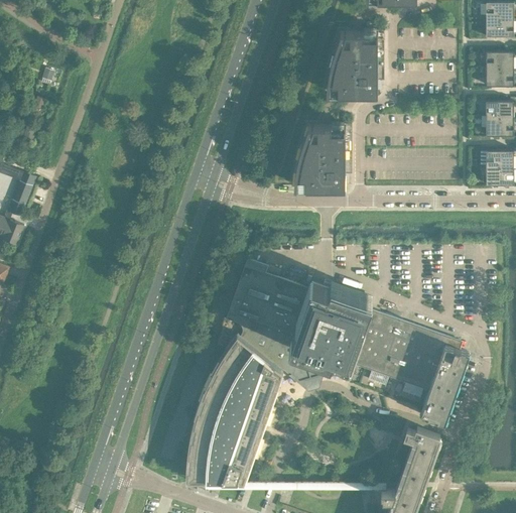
[(500,3),(486,3),(486,20),(500,20),(500,3)]
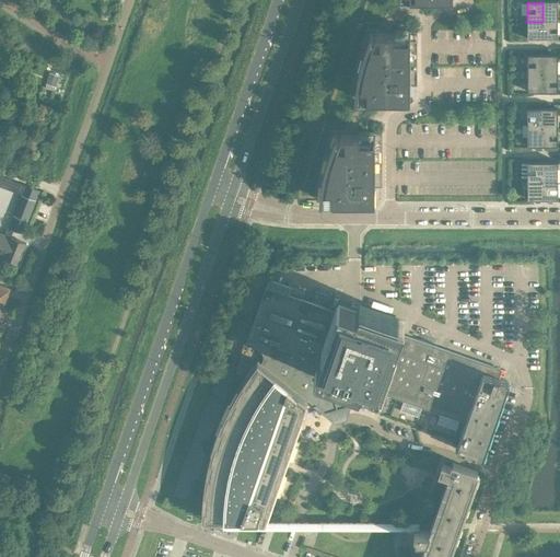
[(558,3),(543,3),(543,22),(558,22),(558,3)]
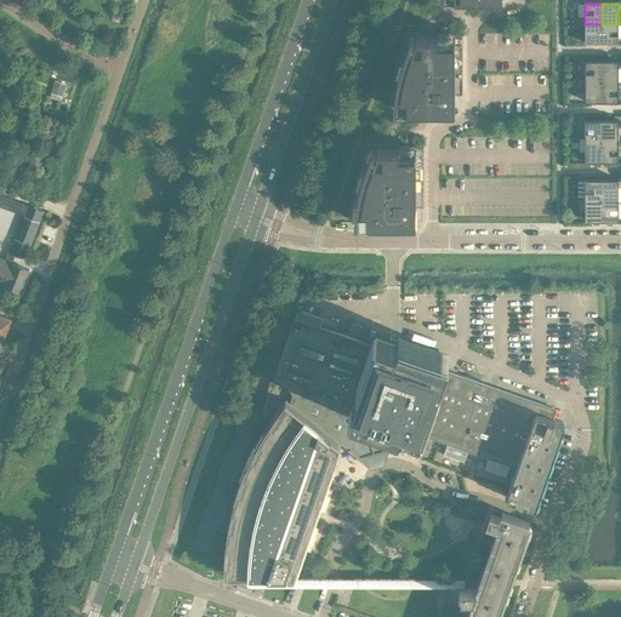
[(602,24),(585,24),(585,45),(602,45),(602,24)]
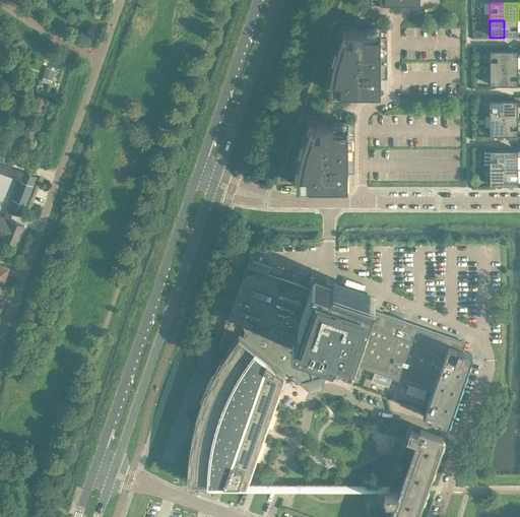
[(518,20),(504,20),(504,38),(518,38),(518,20)]
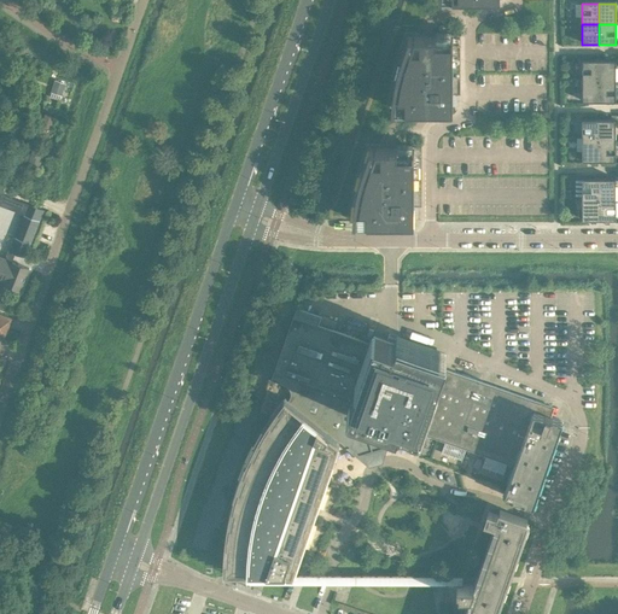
[(460,98),(460,37),(406,37),(401,52),(396,66),(394,80),(390,97),(389,111),(453,111),(453,98),(460,98)]
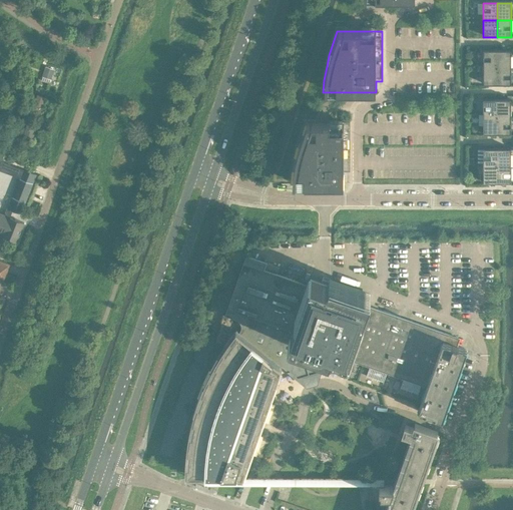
[(12,42),(3,36),(0,40),(0,41),(8,47),(12,42)]
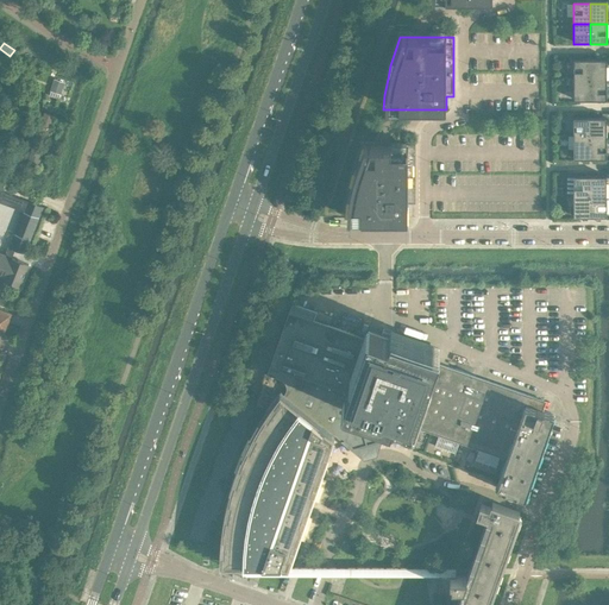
[(590,62),(573,62),(573,82),(590,82),(590,62)]
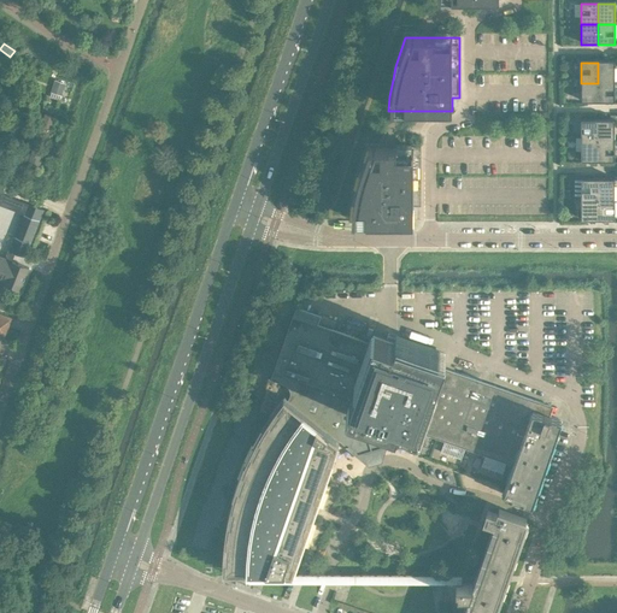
[(615,63),(598,63),(598,83),(615,83),(615,63)]
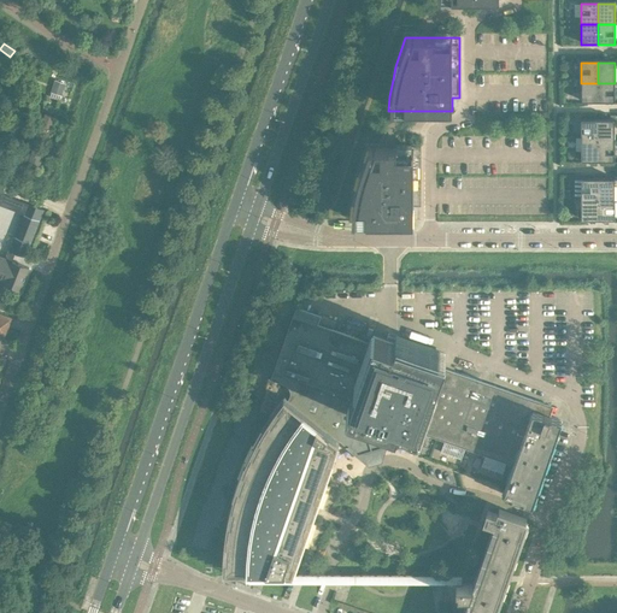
[(598,83),(581,83),(581,104),(598,104),(598,83)]
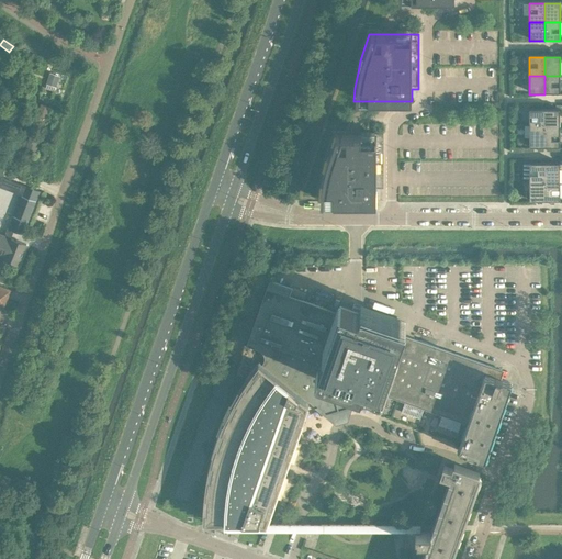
[(560,76),(544,76),(544,94),(560,94),(560,76)]
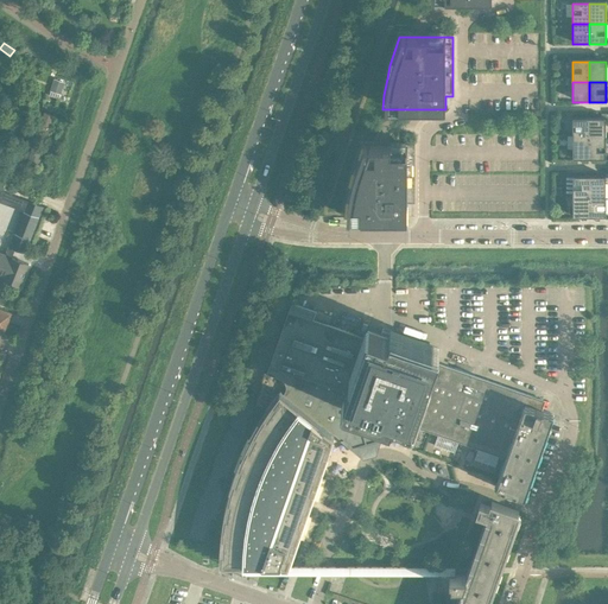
[(61,97),(64,86),(54,83),(50,94),(61,97)]
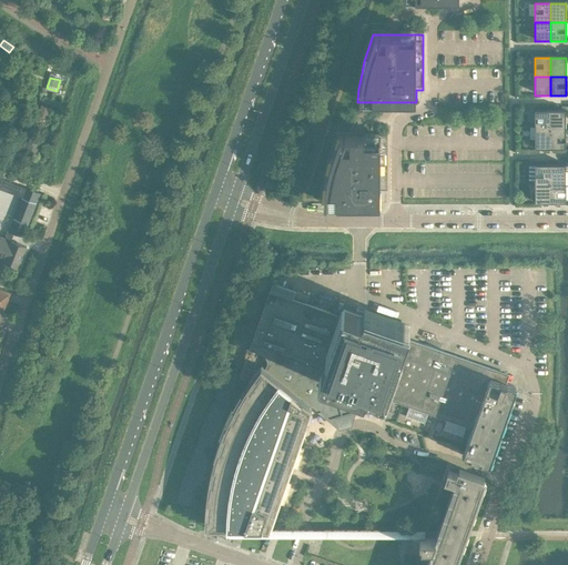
[(47,123),(50,111),(41,108),(37,120),(47,123)]
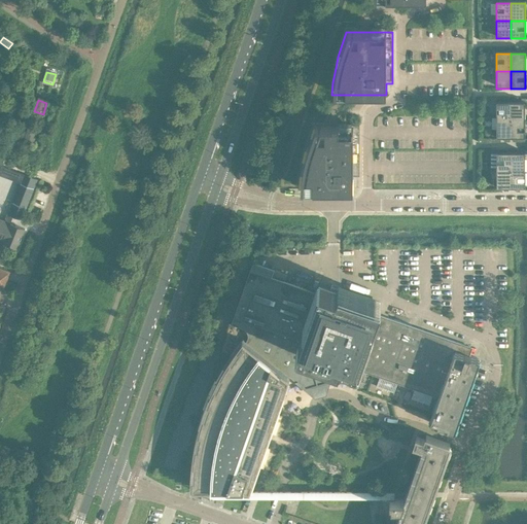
[(511,104),(496,104),(496,121),(511,121),(511,104)]
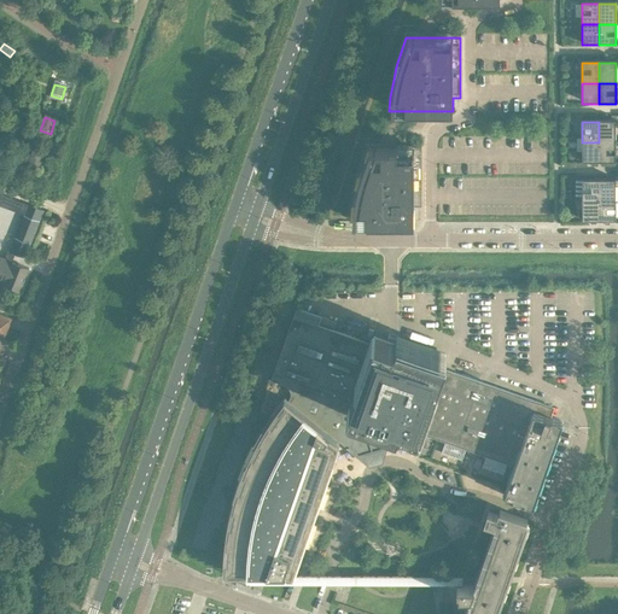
[(616,122),(599,122),(599,142),(616,142),(616,122)]
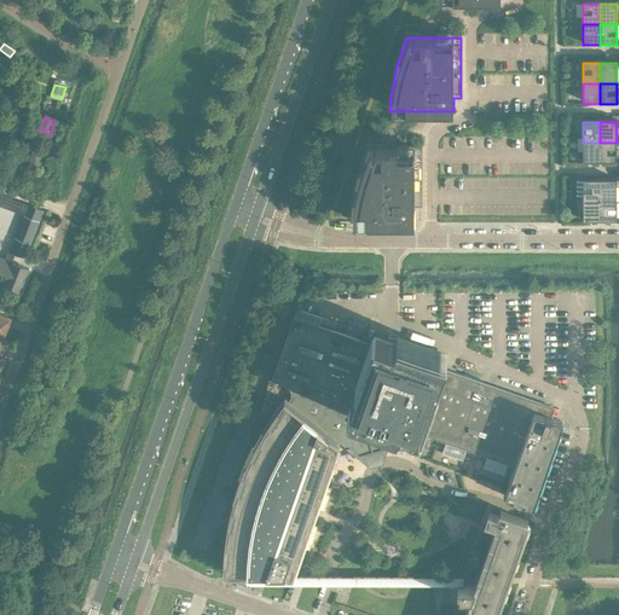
[(600,143),(583,143),(583,163),(600,163),(600,143)]
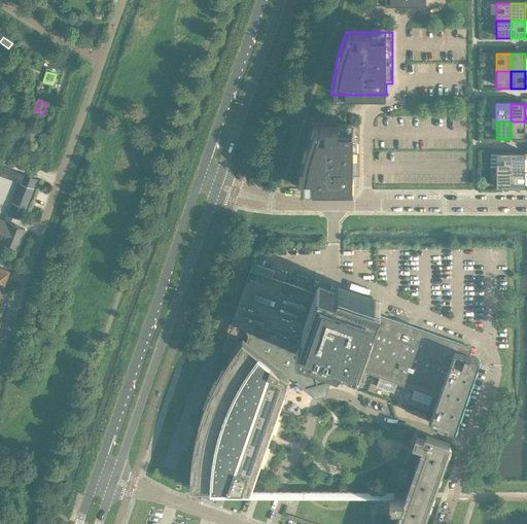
[(525,121),(511,121),(511,139),(525,139),(525,121)]
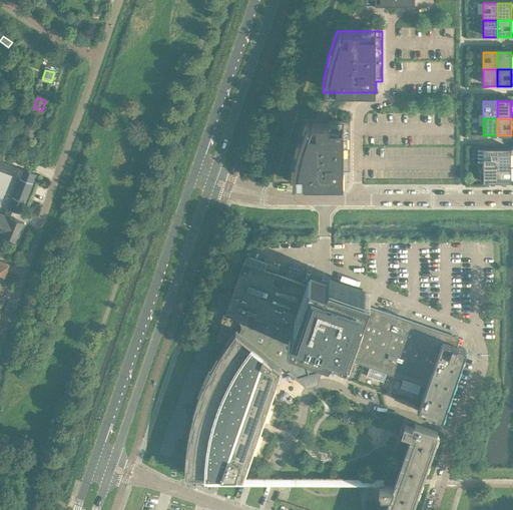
[(350,173),(350,124),(305,124),(301,137),(297,147),(295,159),(292,173),(291,185),(344,185),(344,173),(350,173)]
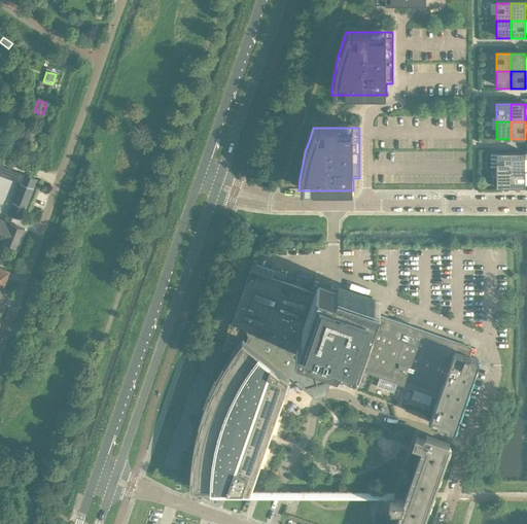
[(39,133),(29,129),(24,141),(35,145),(39,133)]
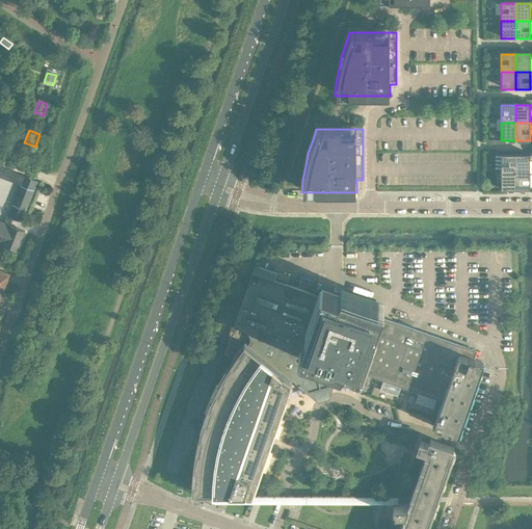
[(515,174),(515,156),(501,156),(501,158),(496,158),(496,173),(501,173),(501,174),(515,174)]
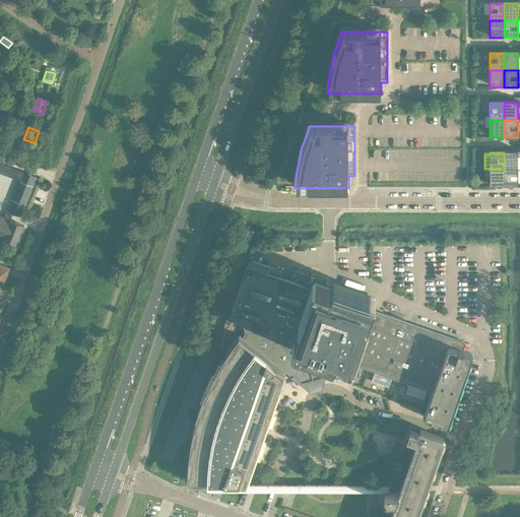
[(518,152),(504,152),(504,170),(518,170),(518,152)]
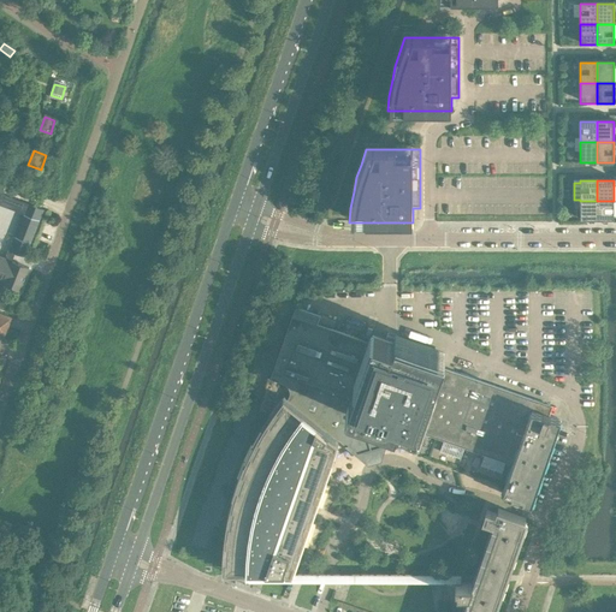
[(1,196),(0,198),(0,207),(23,217),(9,254),(6,262),(12,265),(16,256),(25,260),(45,213),(1,196)]
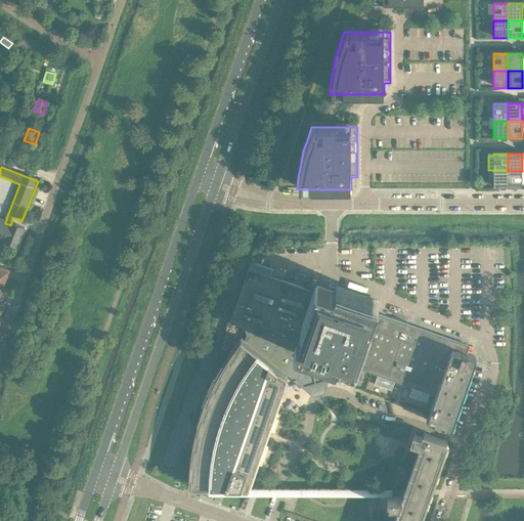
[(508,171),(493,171),(493,188),(508,188),(508,171)]
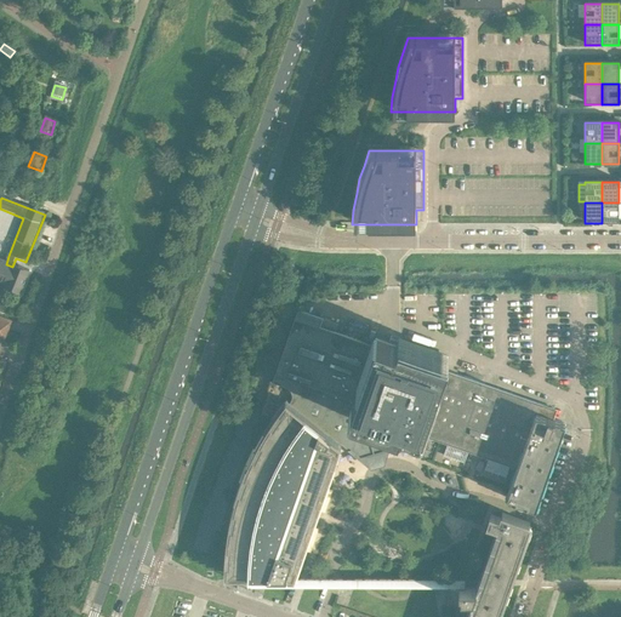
[(619,203),(602,203),(602,223),(619,223),(619,203)]
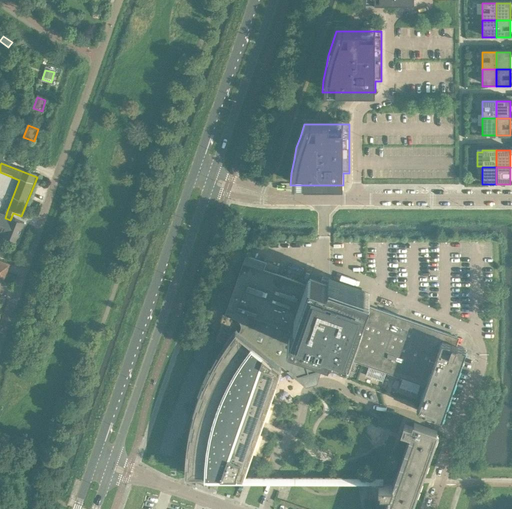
[(0,245),(3,239),(17,244),(24,225),(0,216),(0,245)]
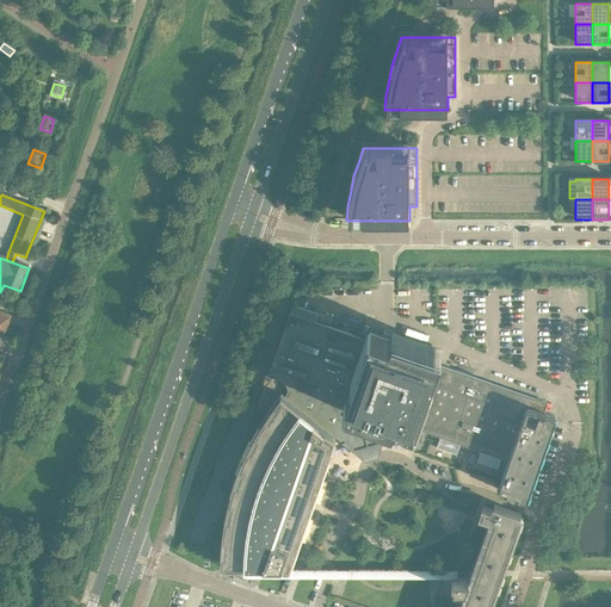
[(222,549),(221,569),(242,570),(250,570),(253,570),(257,570),(288,570),(289,568),(287,567),(295,543),(306,545),(313,522),(302,519),(302,518),(301,516),(306,503),(307,503),(307,502),(319,507),(326,484),(316,481),(331,438),(333,435),(334,438),(335,439),(343,444),(355,453),(374,447),(382,445),(386,435),(387,435),(402,441),(407,431),(408,426),(415,428),(414,429),(432,435),(433,437),(440,439),(437,451),(457,458),(461,446),(481,453),(476,465),(498,472),(501,460),(508,463),(501,484),(500,487),(499,491),(510,495),(516,497),(526,501),(555,419),(544,415),(547,407),(537,403),(537,402),(530,400),(475,381),(449,371),(437,367),(439,359),(442,352),(393,335),(390,341),(389,342),(370,335),(368,342),(356,339),(340,333),(329,329),(326,328),(316,324),(312,323),(301,320),(304,311),(294,307),(292,307),(267,379),(269,379),(269,378),(281,383),(284,384),(287,386),(288,390),(288,392),(288,396),(285,398),(284,401),(282,398),(281,397),(281,398),(266,417),(259,428),(251,444),(244,460),(236,478),(232,495),(227,513),(223,531),(222,549)]
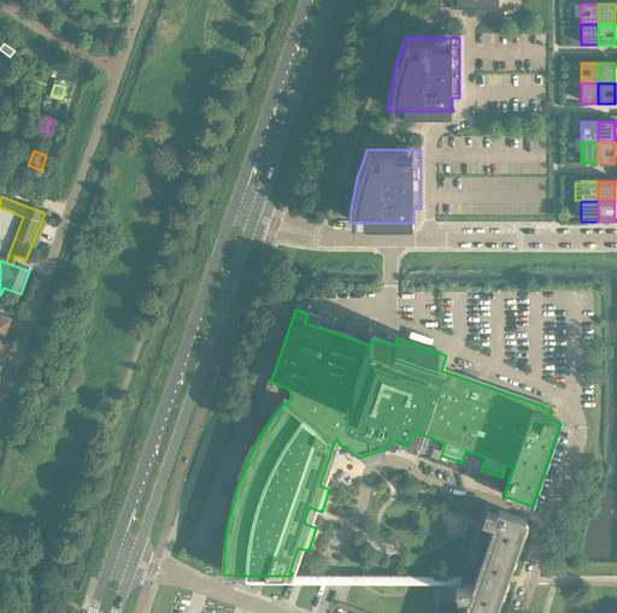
[(0,317),(0,340),(5,342),(12,322),(0,317)]
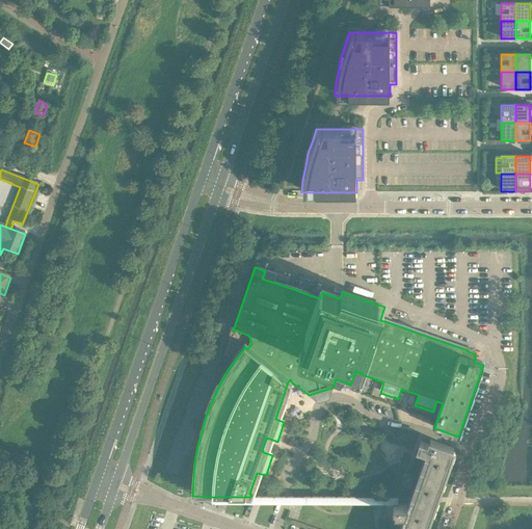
[(413,504),(411,506),(400,506),(388,506),(383,506),(383,519),(389,519),(388,528),(426,528),(435,504),(436,500),(444,479),(454,451),(430,443),(428,447),(421,444),(419,450),(426,453),(420,472),(424,473),(413,504)]
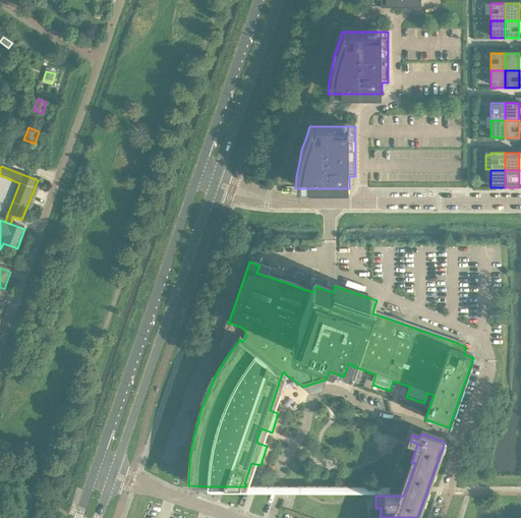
[(216,486),(213,486),(213,491),(213,495),(223,495),(242,496),(256,496),(272,496),(278,496),(308,496),(375,496),(380,496),(392,496),(392,493),(392,487),(388,487),(308,486),(280,486),(245,486),(236,486),(219,486),(216,486)]
